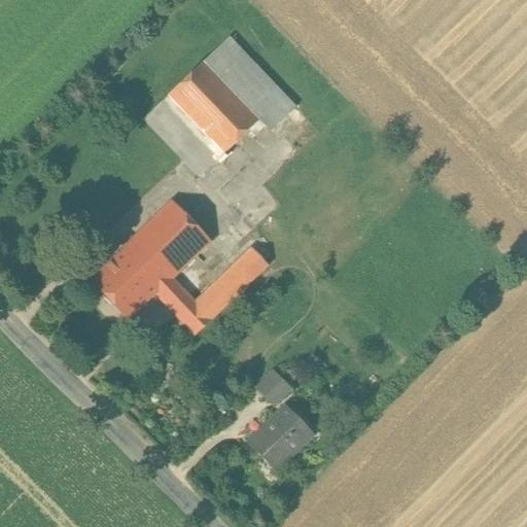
[(295,107),(233,37),(207,61),(259,119),(269,131),(295,107)]
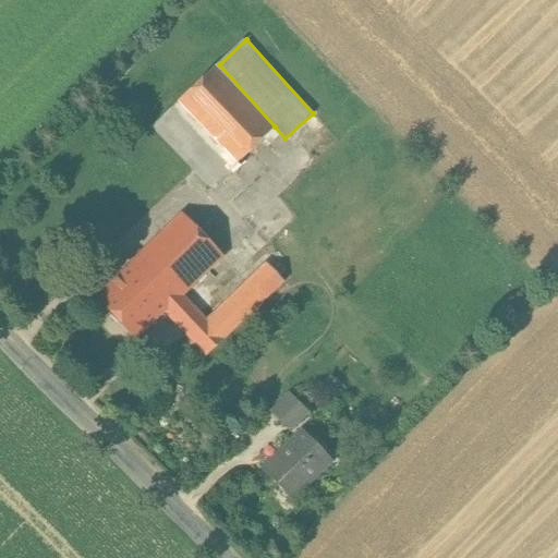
[(275,126),(219,64),(177,101),(232,164),(275,126)]
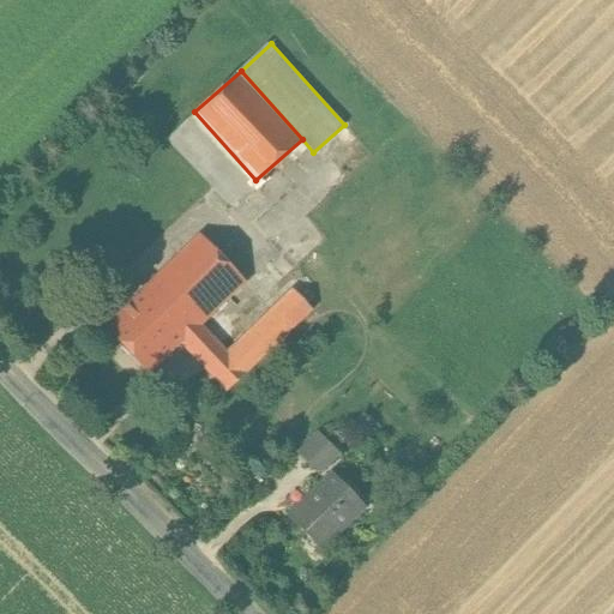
[(256,180),(194,112),(166,137),(227,205),(256,180)]
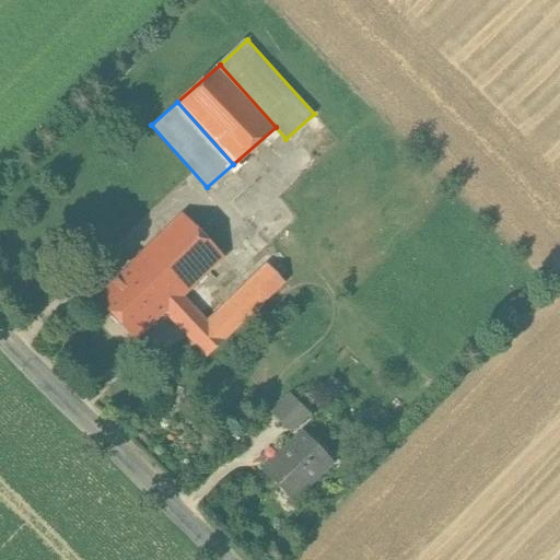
[(184,216),(98,300),(139,341),(165,315),(183,298),(224,256),(184,216)]
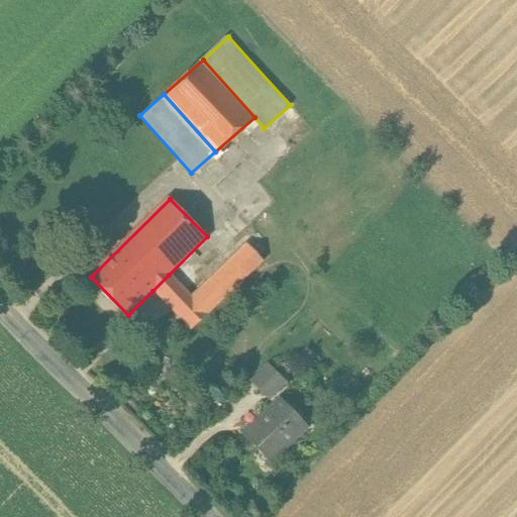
[(243,244),(190,296),(209,314),(262,264),(243,244)]
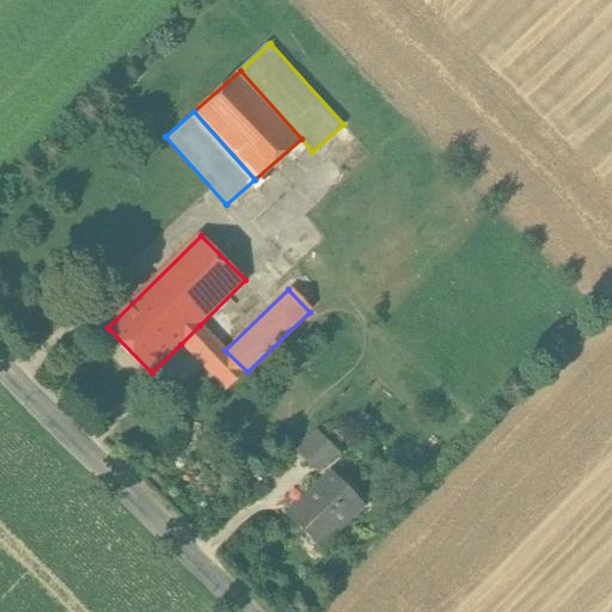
[(225,350),(200,325),(181,344),(227,391),(248,372),(225,350)]
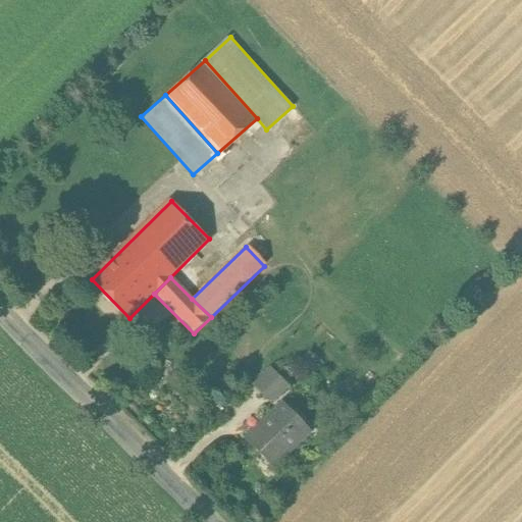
[(270,368),(253,385),(271,405),(290,387),(270,368)]
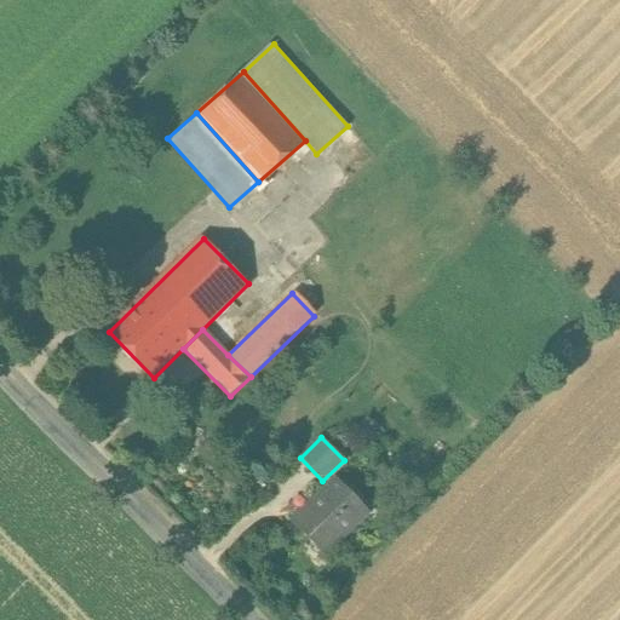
[(334,477),(290,521),(325,557),(371,514),(334,477)]
